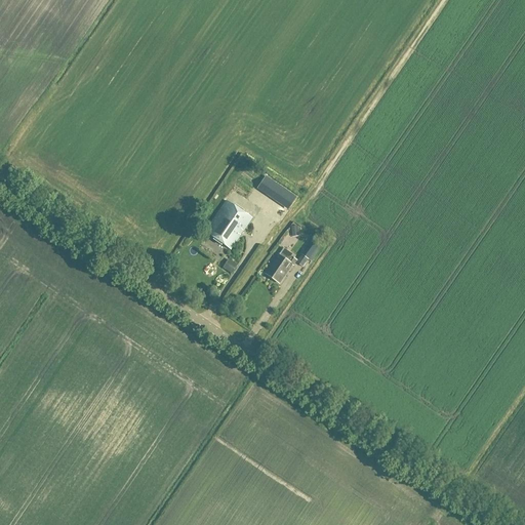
[(244,192),(255,199),(265,186),(253,178),(244,192)]
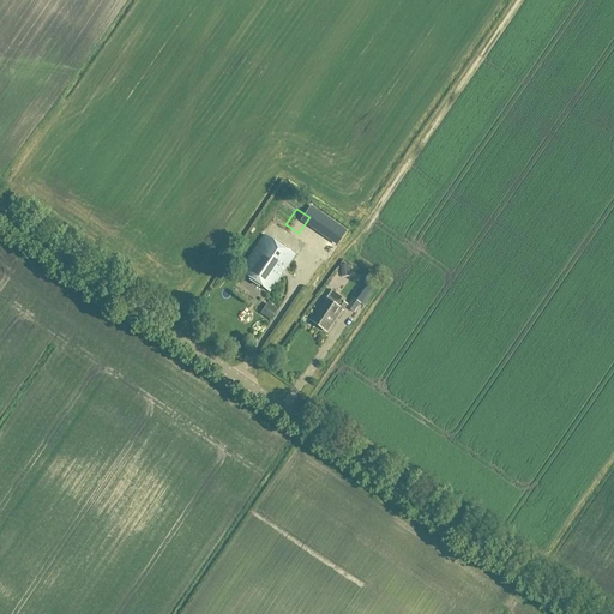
[(327,233),(335,222),(323,214),(315,224),(327,233)]
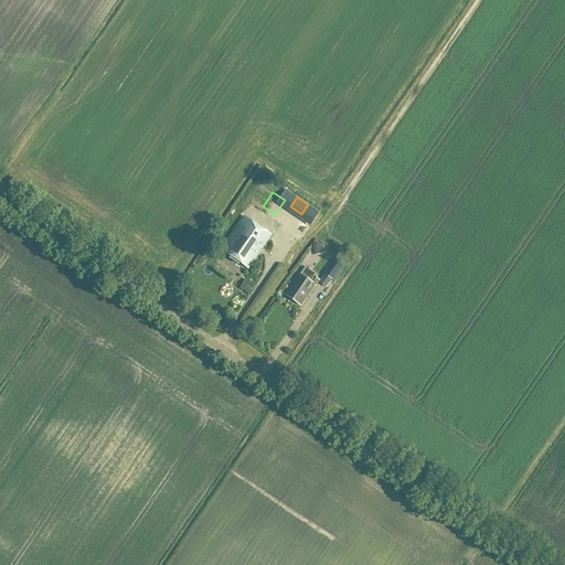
[(230,243),(224,252),(248,269),(272,235),(244,216),(227,241),(230,243)]
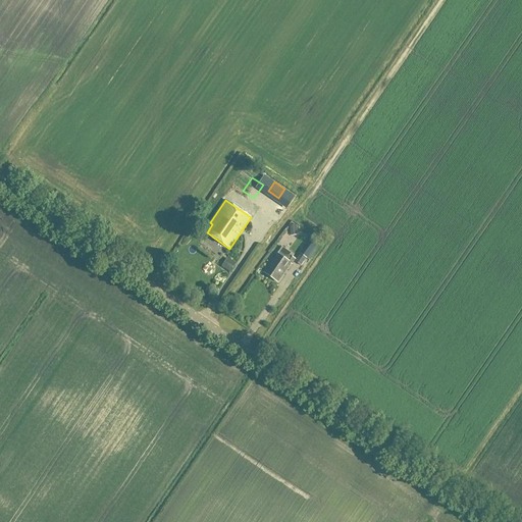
[(311,239),(300,253),(307,258),(318,244),(311,239)]
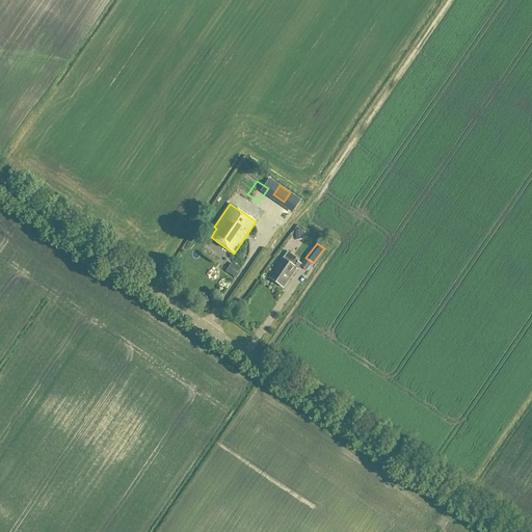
[(296,260),(292,265),(284,258),(270,277),(284,287),(296,268),(297,269),(301,264),(296,260)]
